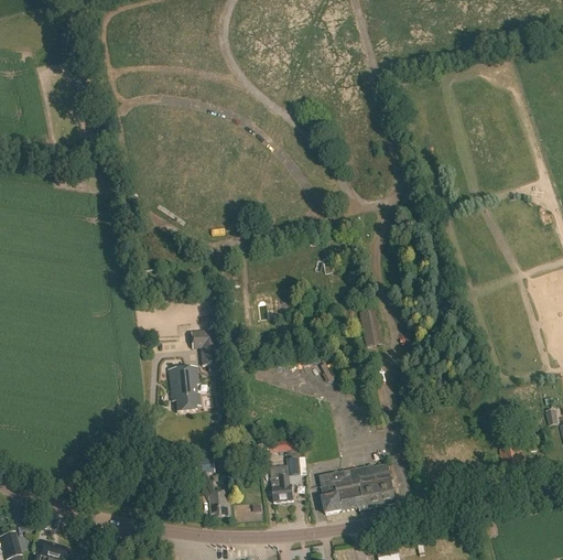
[(275,310),(277,320),(291,319),(290,293),(272,295),(272,310),(275,310)]
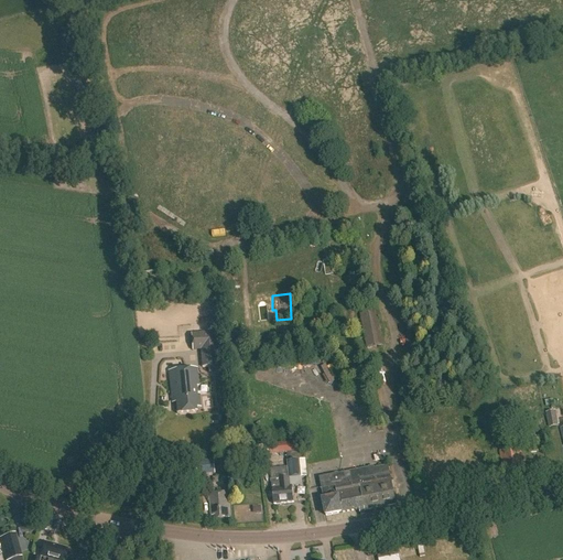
[(375,302),(357,305),(365,344),(381,342),(375,302)]
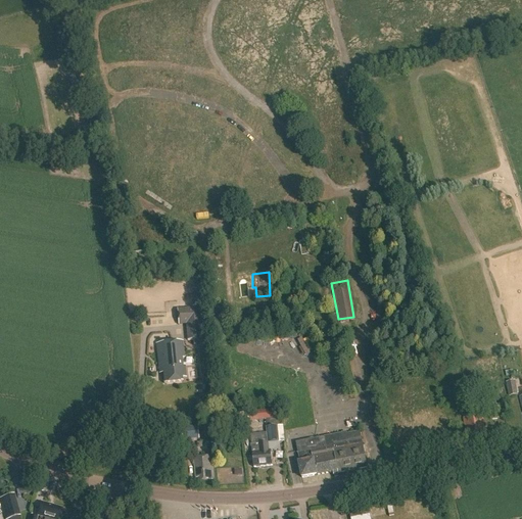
[(178,322),(185,321),(186,336),(202,335),(199,303),(177,305),(178,322)]
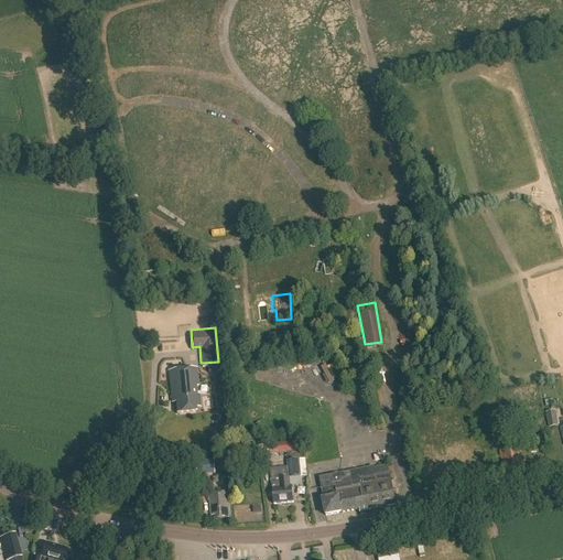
[(169,368),(172,398),(175,397),(176,410),(196,408),(195,401),(201,400),(197,366),(169,368)]
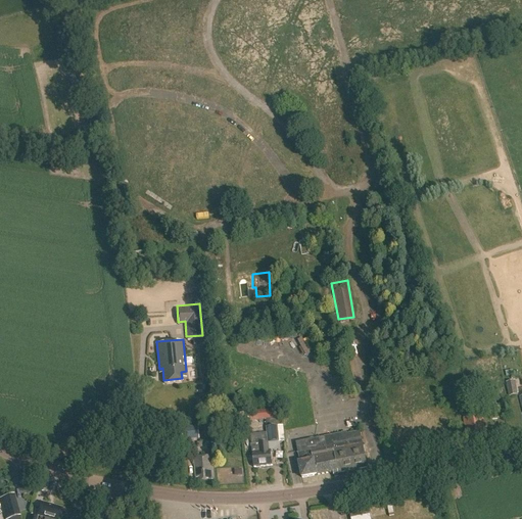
[(505,378),(507,392),(516,390),(513,377),(505,378)]
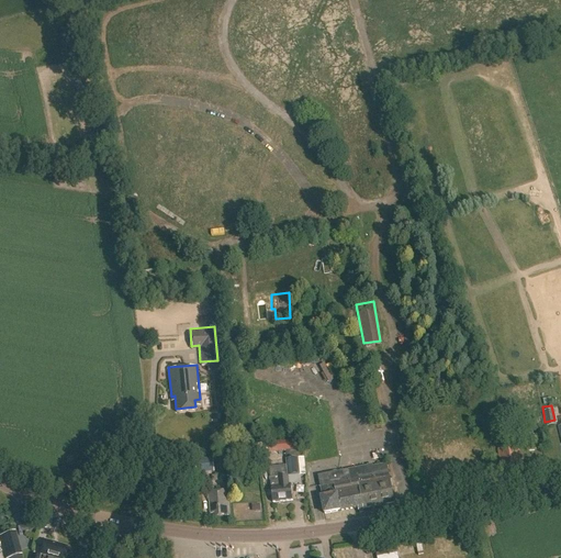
[(535,444),(542,443),(541,430),(524,432),(526,447),(535,446),(535,444)]
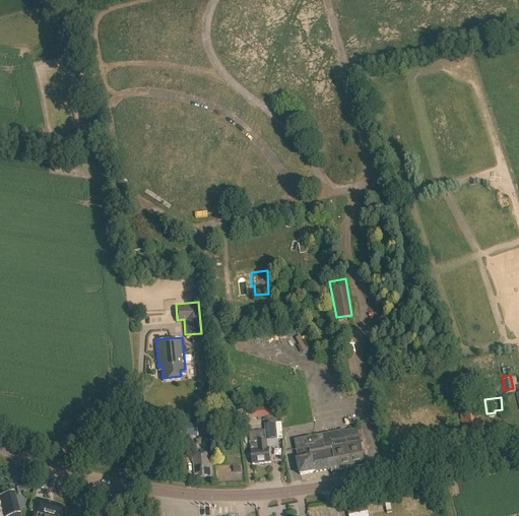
[(266,421),(268,437),(276,436),(274,420),(277,420),(275,403),(246,406),(247,414),(263,412),(264,422),(266,421)]
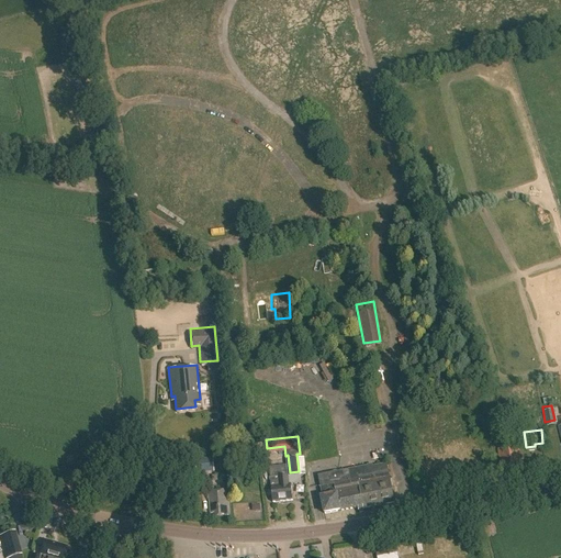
[(497,445),(502,476),(517,473),(517,469),(522,468),(520,459),(517,460),(517,454),(519,454),(517,443),(497,445)]
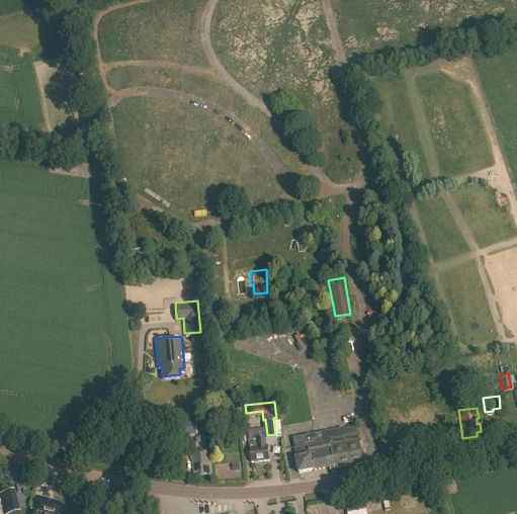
[(179,420),(180,433),(195,432),(194,419),(179,420)]
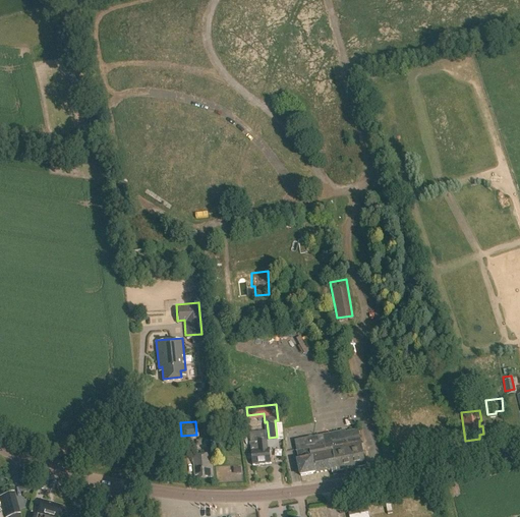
[(297,458),(299,472),(331,467),(332,471),(336,470),(336,468),(364,462),(358,426),(340,429),(340,428),(295,437),(298,457),(297,458)]
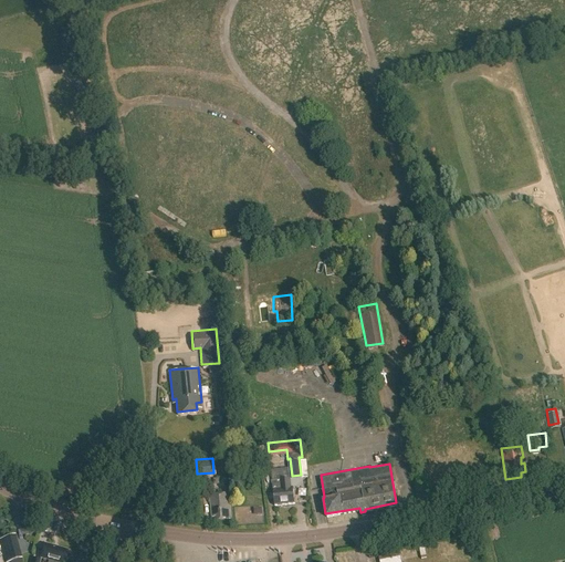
[(292,485),(290,485),(290,476),(272,478),(272,487),(274,502),(294,500),(292,485)]
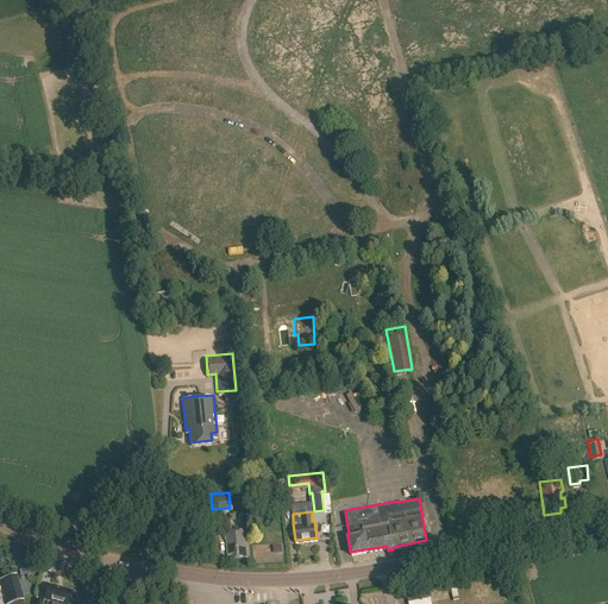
[(248,555),(245,527),(225,529),(227,553),(231,553),(232,557),(248,555)]
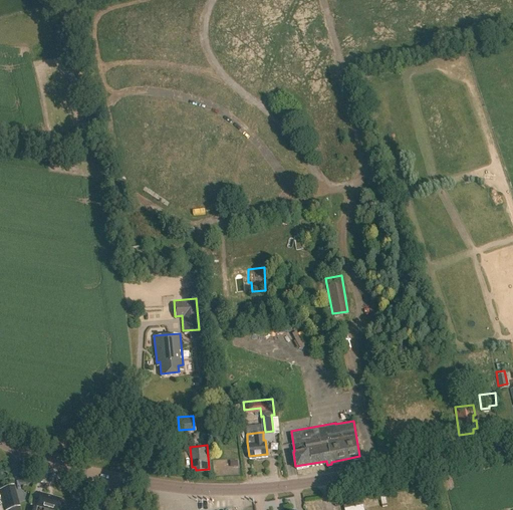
[(0,494),(3,507),(18,503),(12,482),(0,485),(0,494)]
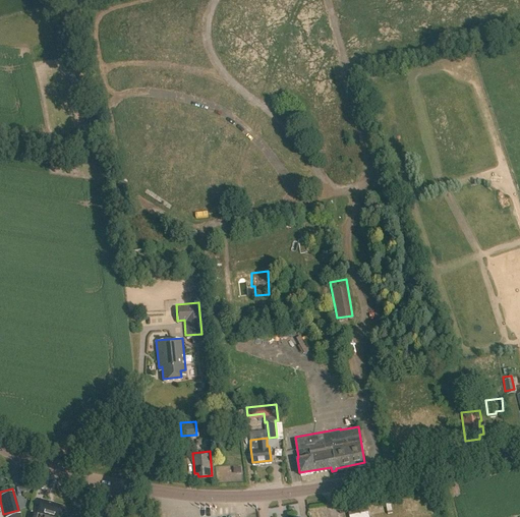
[(37,511),(56,516),(60,503),(40,498),(37,511)]
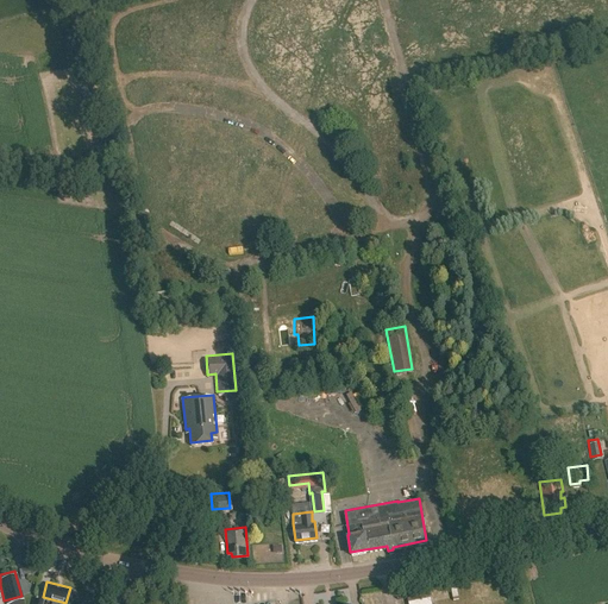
[(407,603),(431,603),(428,587),(406,592),(407,599),(407,603)]
